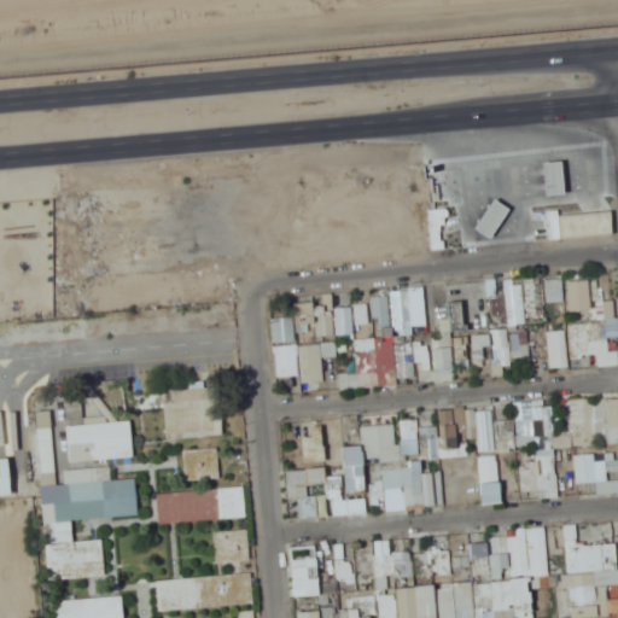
[(542,158),(560,157),(563,192),(544,193),(542,158)]
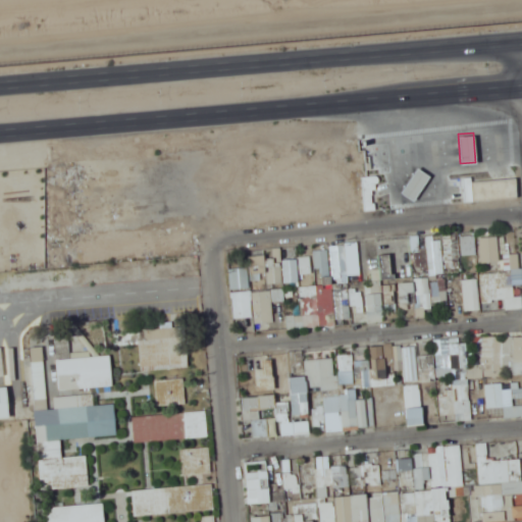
[(476,269),(476,236),(463,236),(463,269),(476,269)]
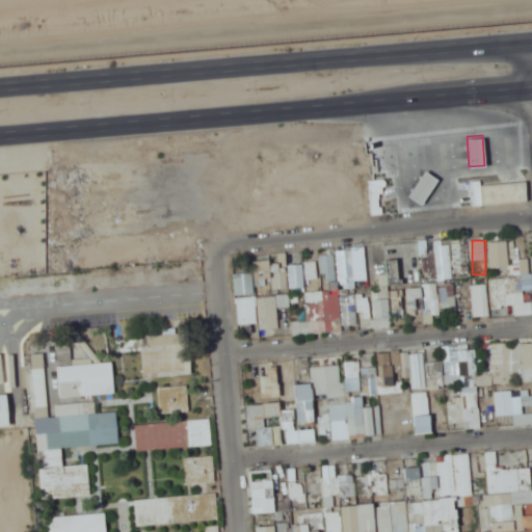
[(489,272),(508,272),(508,241),(489,241),(489,272)]
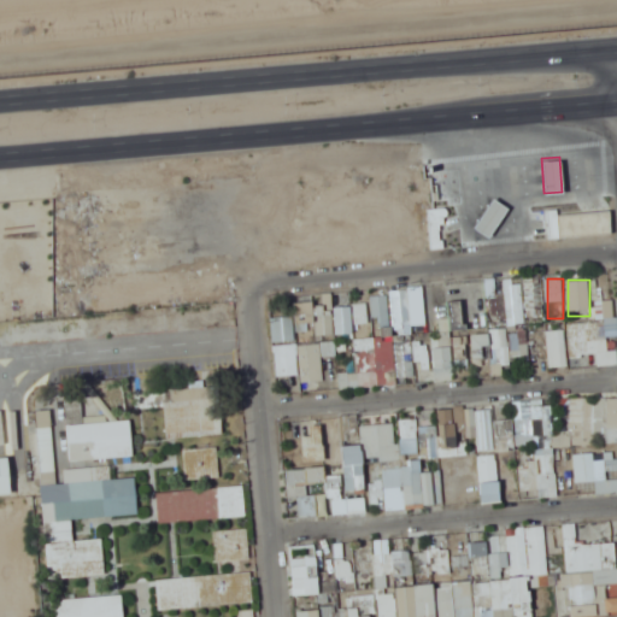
[(406,287),(401,323),(412,324),(411,329),(422,330),(427,289),(406,287)]
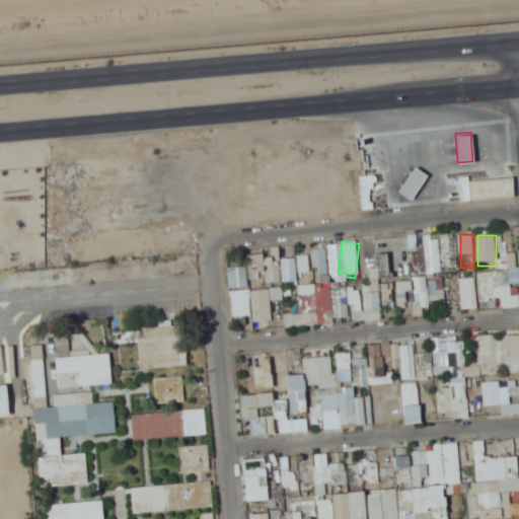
[(313,275),(327,275),(327,248),(313,248),(313,275)]
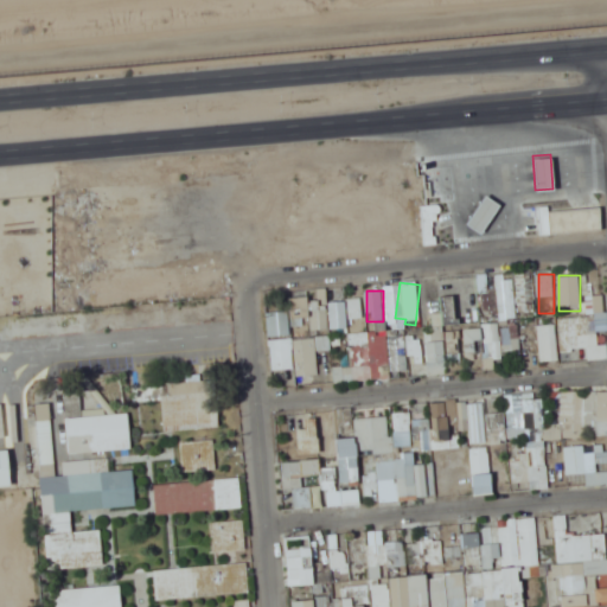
[(561,349),(605,345),(601,295),(586,296),(587,317),(558,319),(561,349)]
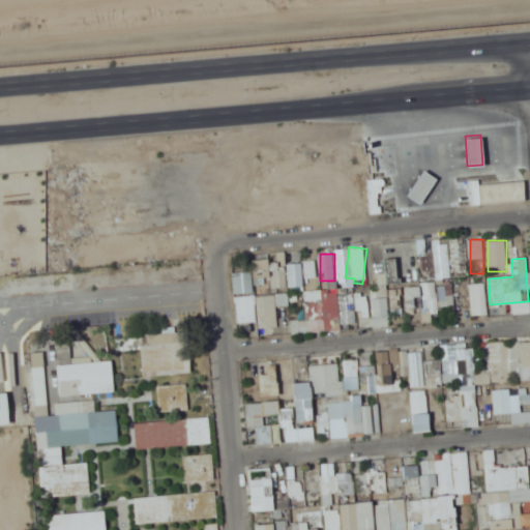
[(253,261),(254,278),(271,277),(272,289),(288,288),(302,287),(301,262),(285,263),(285,259),(253,261)]
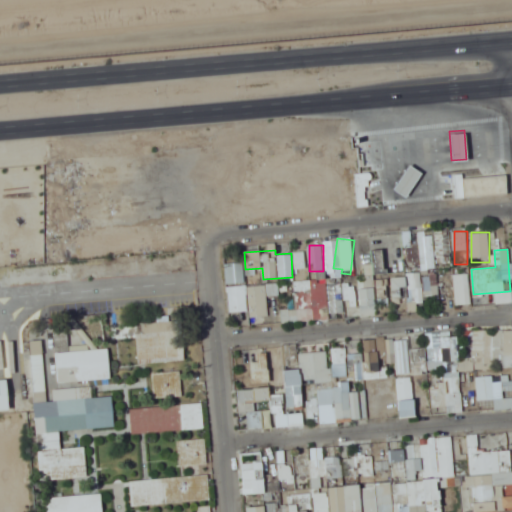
[(297,270),(308,266),(302,251),(292,255),(297,270)]
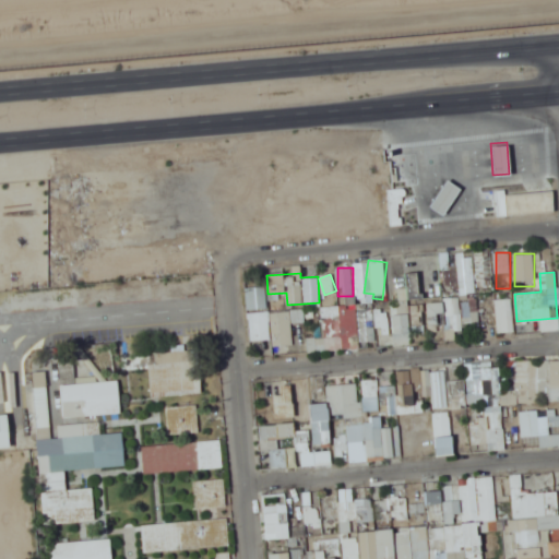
[(498,332),(513,332),(513,298),(498,298),(498,332)]
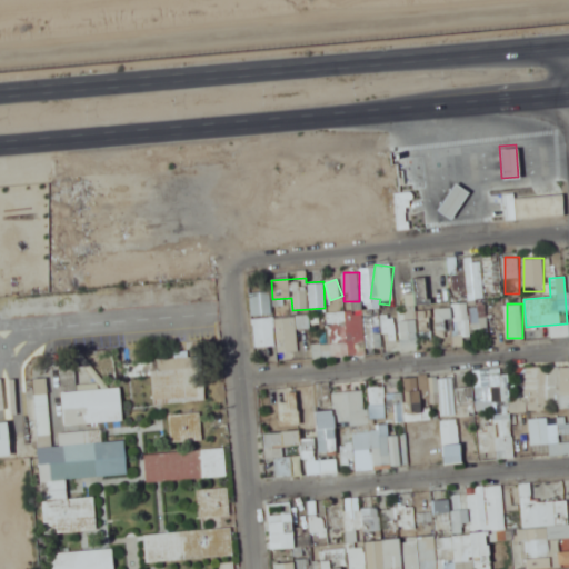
[(437,337),(456,336),(456,335),(488,332),(487,305),(469,306),(468,306),(436,307),(437,337)]
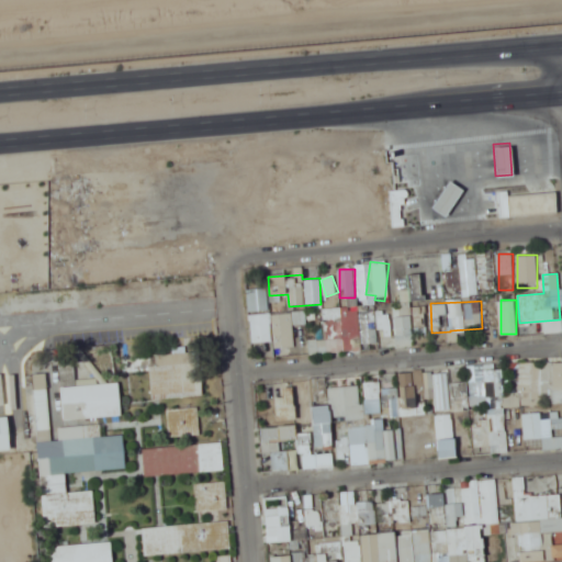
[(391,308),(325,311),(326,339),(310,340),(310,353),(362,351),(361,328),(379,327),(379,337),(391,336),(391,308)]
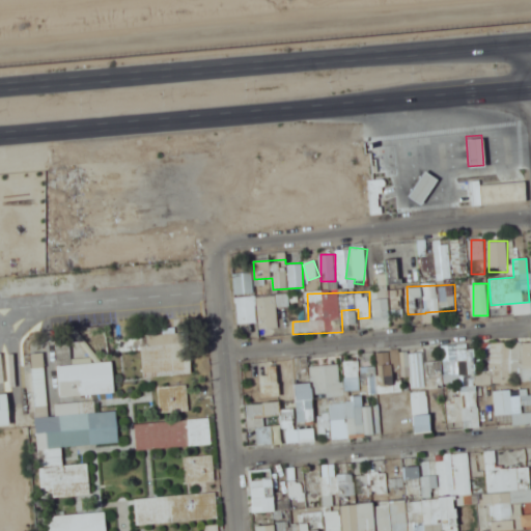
[(277,297),(238,298),(239,325),(258,324),(258,329),(278,329),(277,297)]
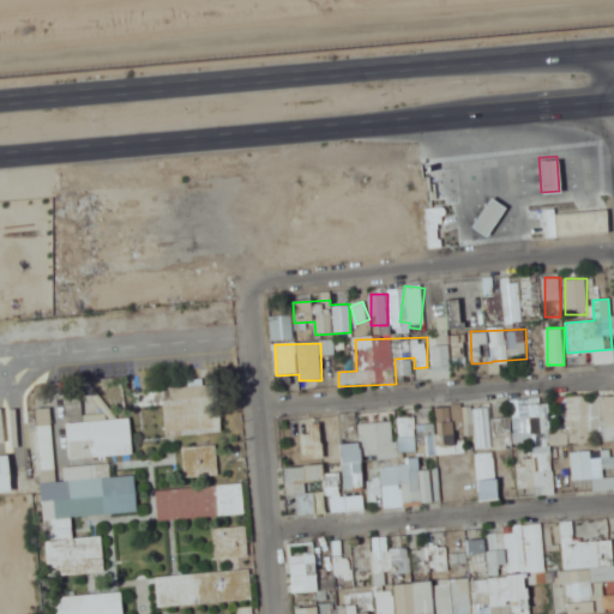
[(433,344),(433,379),(451,379),(451,344),(433,344)]
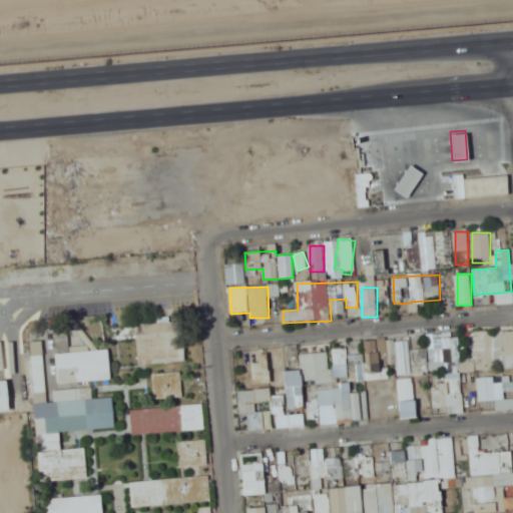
[(110,380),(108,350),(70,352),(68,329),(54,330),(57,383),(110,380)]
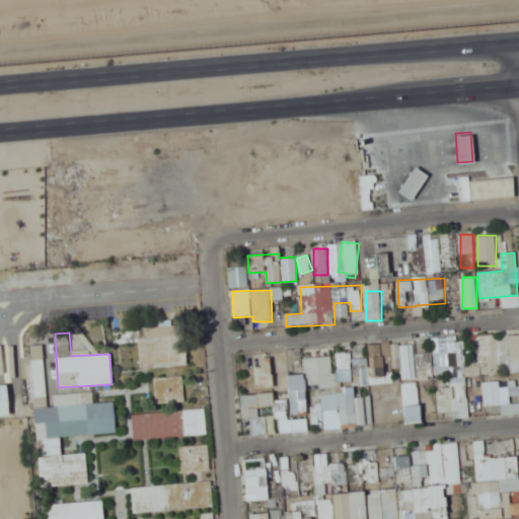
[(433,339),(434,366),(465,365),(464,337),(433,339)]
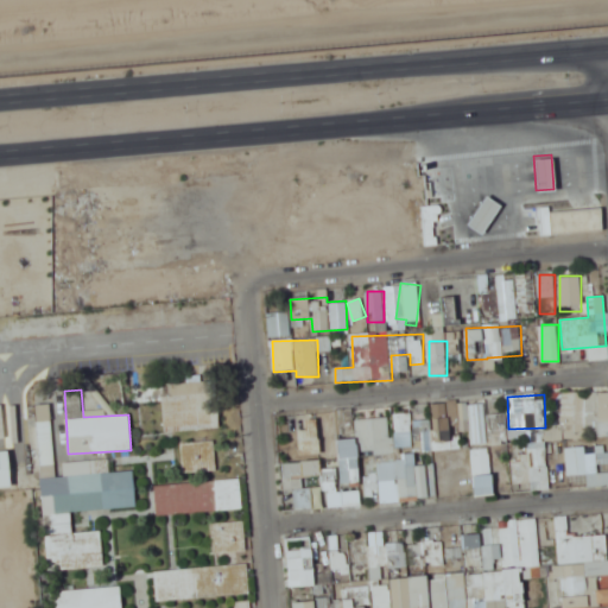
[(470,444),(487,443),(486,403),(449,404),(450,425),(470,424),(470,444)]
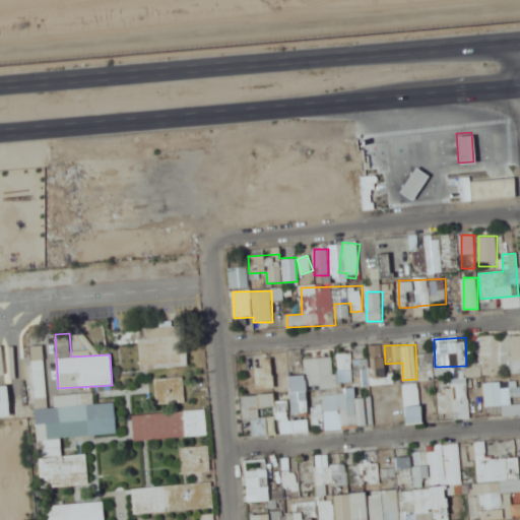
[(31,346),(37,405),(48,404),(43,345),(31,346)]
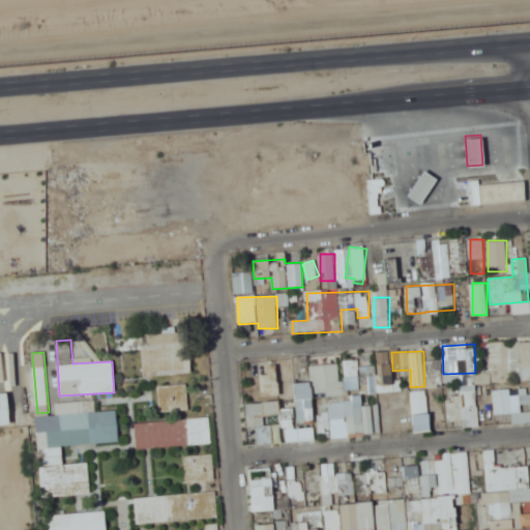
[(311,366),(312,381),(294,383),(295,399),(314,396),(343,393),(340,363),(311,366)]
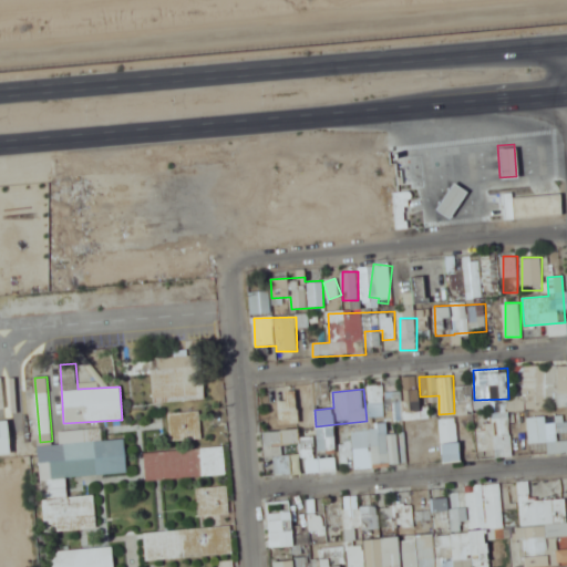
[(278,401),(279,424),(299,423),(296,390),(285,391),(285,400),(278,401)]
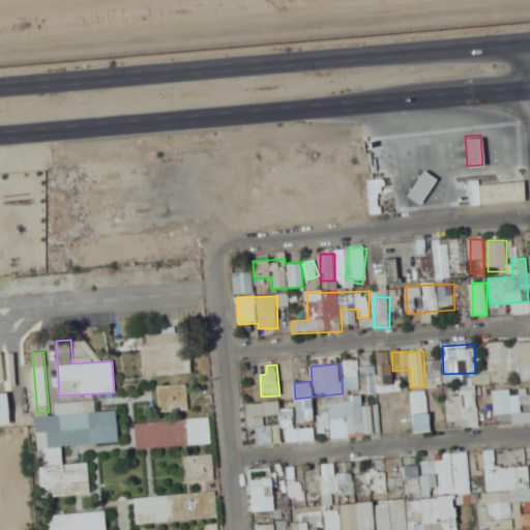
[(378,388),(376,365),(360,366),(361,389),(378,388)]
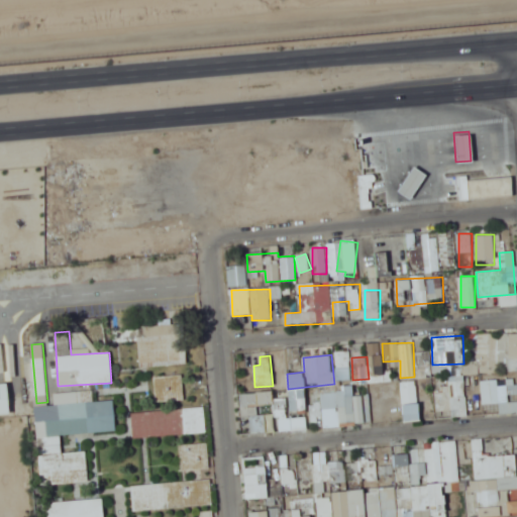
[(516,379),(483,380),(483,405),(510,405),(510,394),(516,393),(516,379)]
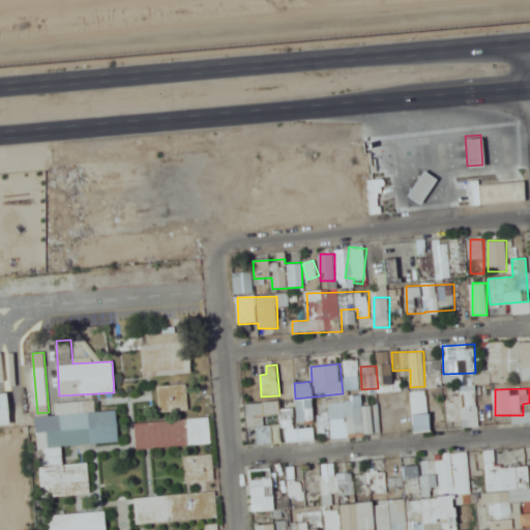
[(428,430),(428,392),(413,392),(413,430),(428,430)]
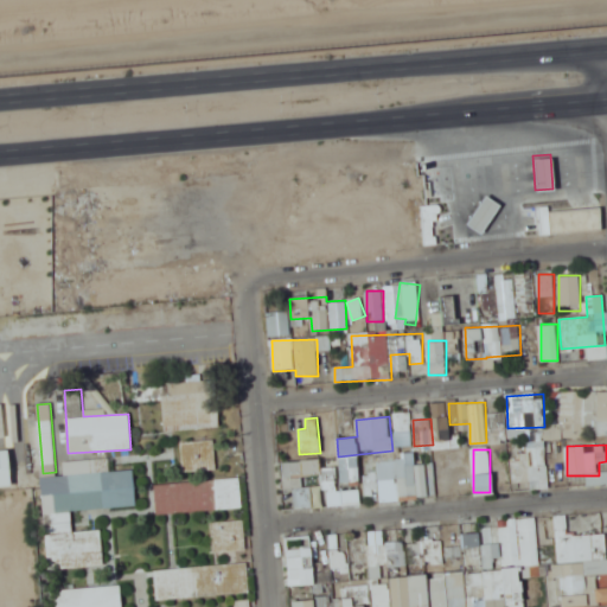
[(0,489),(11,489),(8,451),(0,451),(0,489)]
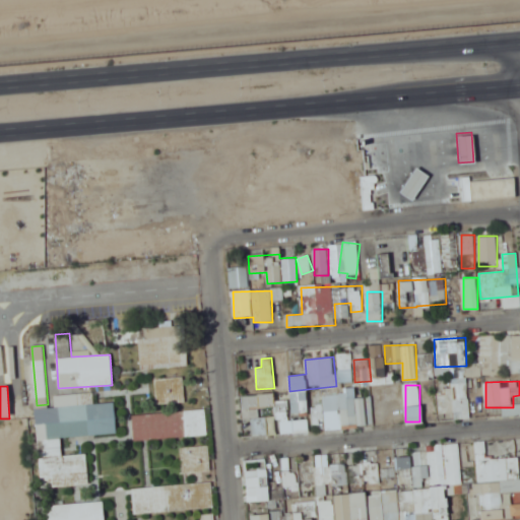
[(40,488),(88,484),(86,453),(61,455),(60,437),(116,434),(114,402),(93,403),(92,393),(54,395),(55,407),(35,408),(40,488)]
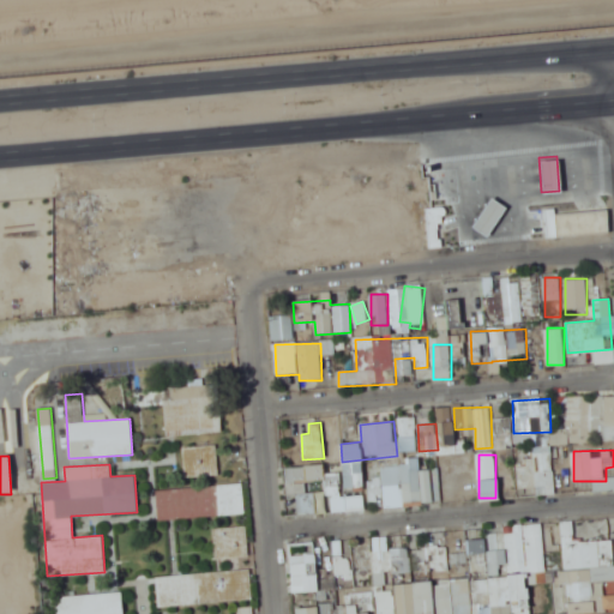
[(440,467),(401,469),(402,485),(384,486),(385,506),(443,504),(440,467)]
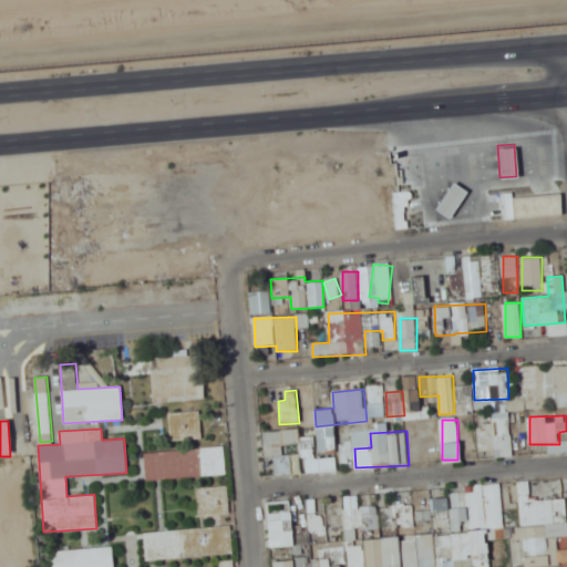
[(315,473),(315,437),(301,437),(301,473),(315,473)]
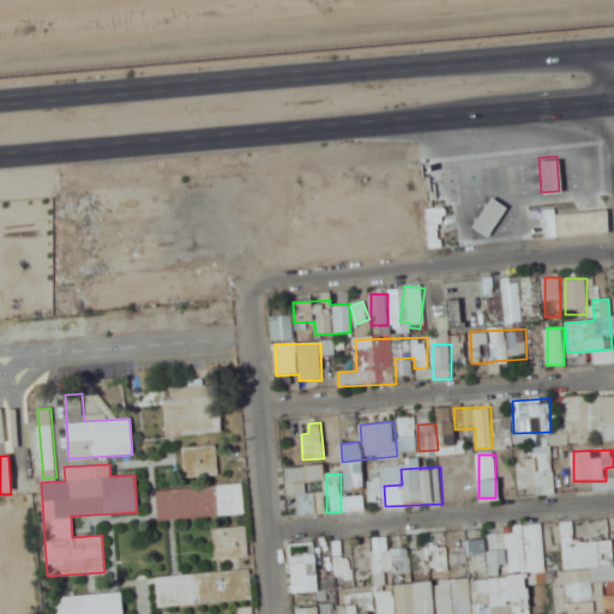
[(487,534),(488,549),(506,548),(507,572),(528,571),(525,535),(542,534),(542,524),(512,527),(512,531),(487,534)]
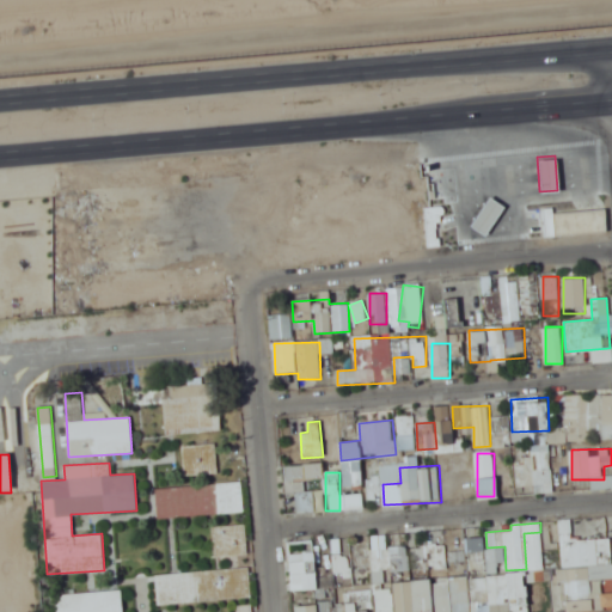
[(385,573),(390,573),(390,536),(373,536),(373,581),(385,581),(385,573)]
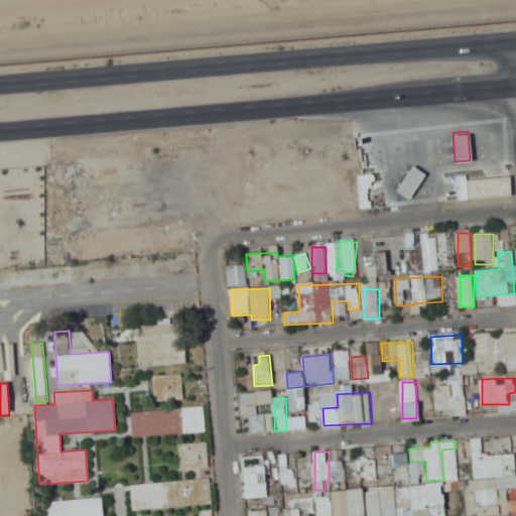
[(333,515),(395,515),(393,459),(347,462),(348,485),(379,483),(380,487),(332,490),(333,515)]
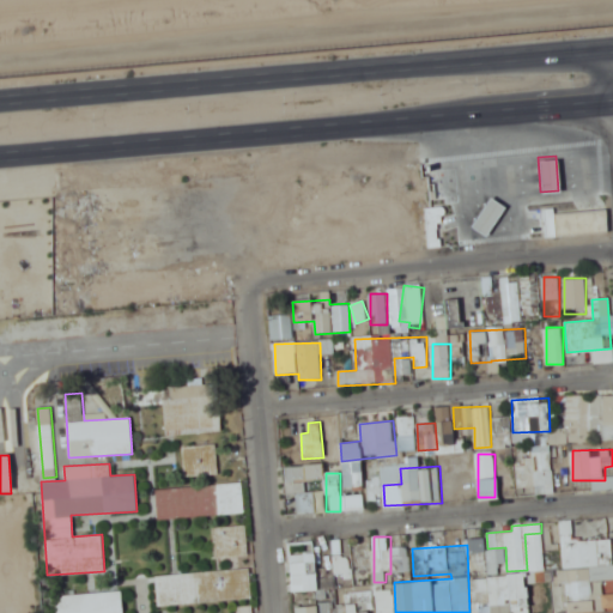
[(293,587),(313,587),(313,553),(293,553),(293,587)]
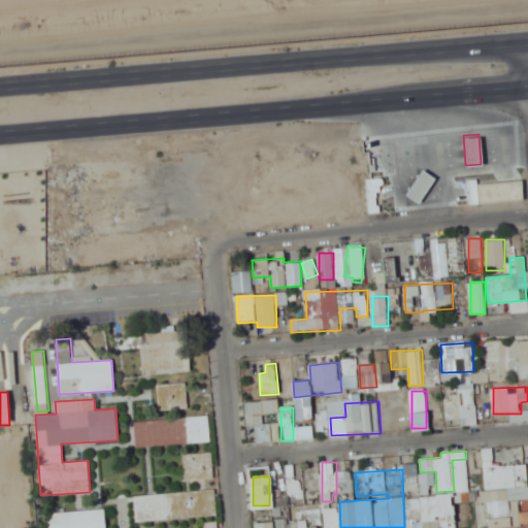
[(455,527),(454,495),(421,496),(422,527),(455,527)]
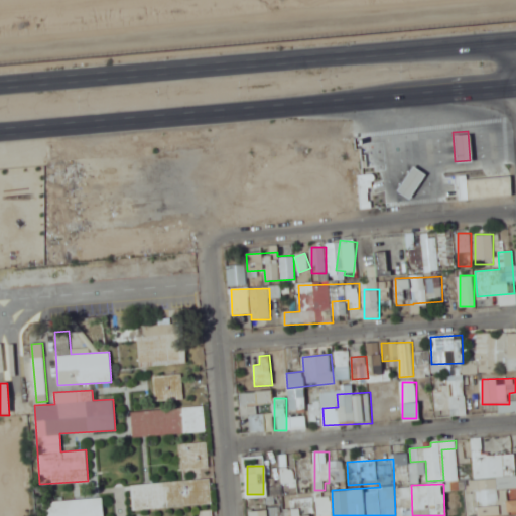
[(103,515),(103,498),(45,502),(45,515),(103,515)]
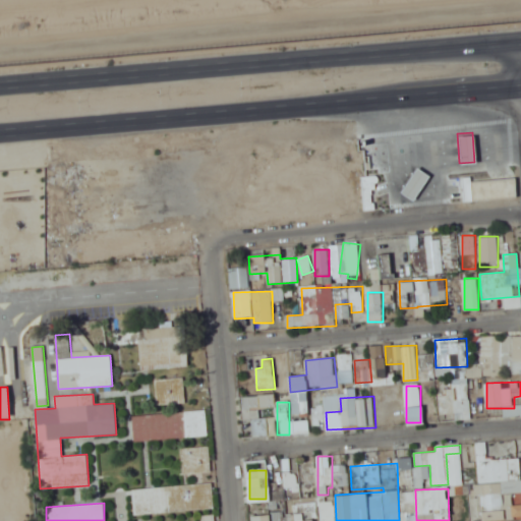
[(317,520),(317,503),(294,504),(294,514),(288,514),(288,520),(317,520)]
